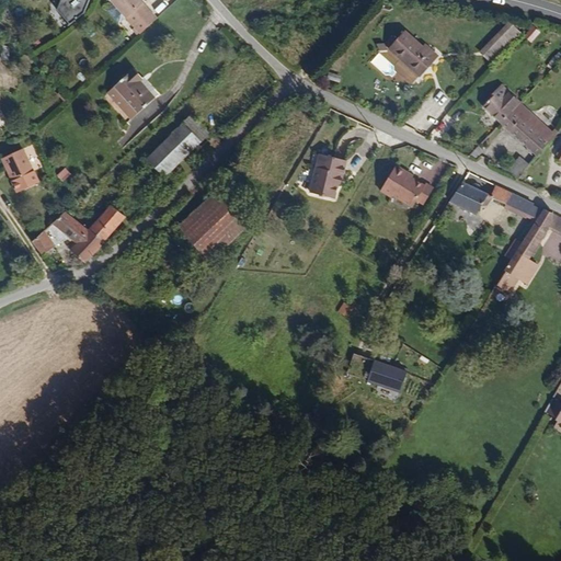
[(79,15),(86,0),(56,0),(55,6),(79,15)]
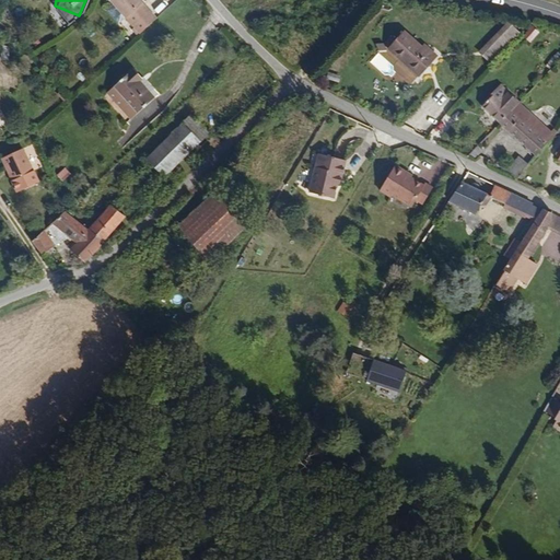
[(151,15),(136,0),(103,0),(106,3),(100,10),(112,23),(118,16),(133,32),(151,15)]
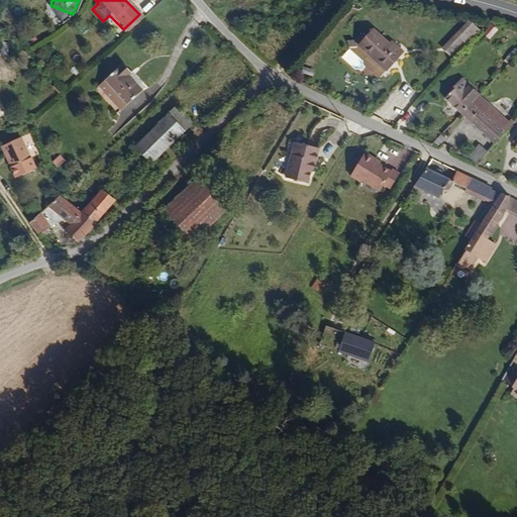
[(457,47),(484,20),(477,12),(449,40),(457,47)]
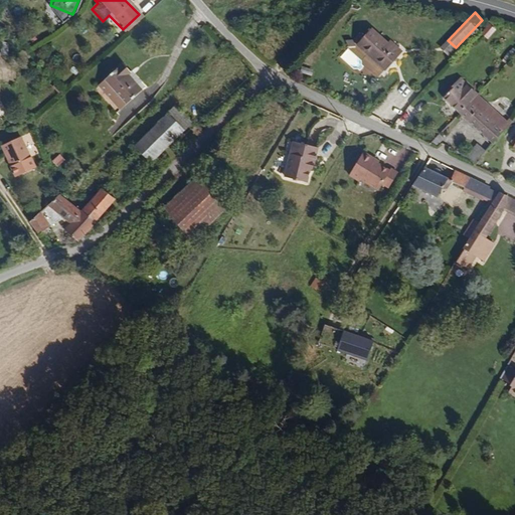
[(381,66),(400,47),(390,37),(386,40),(370,24),(354,40),(381,66)]
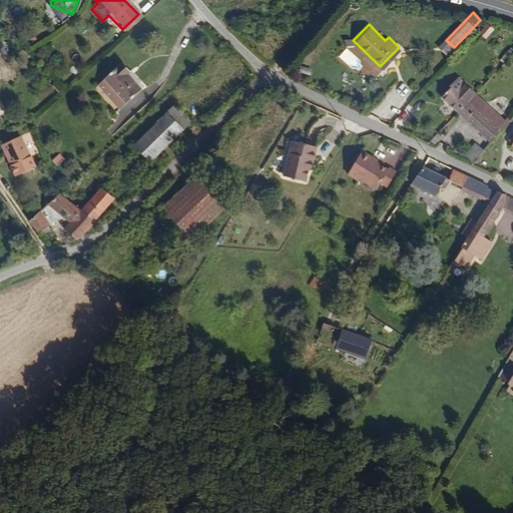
[(487,39),(494,32),(487,25),(480,32),(487,39)]
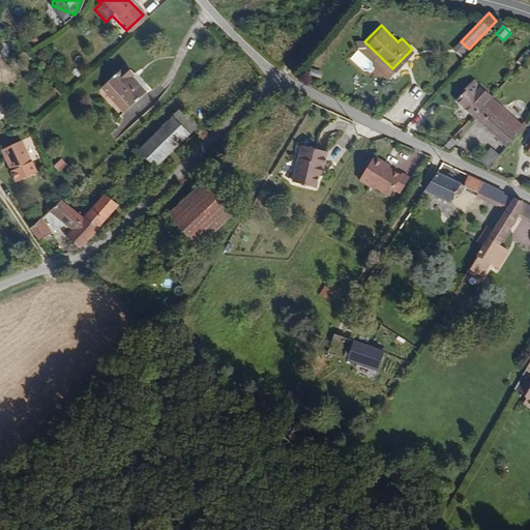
[(469,49),(461,41),(455,47),(464,55),(469,49)]
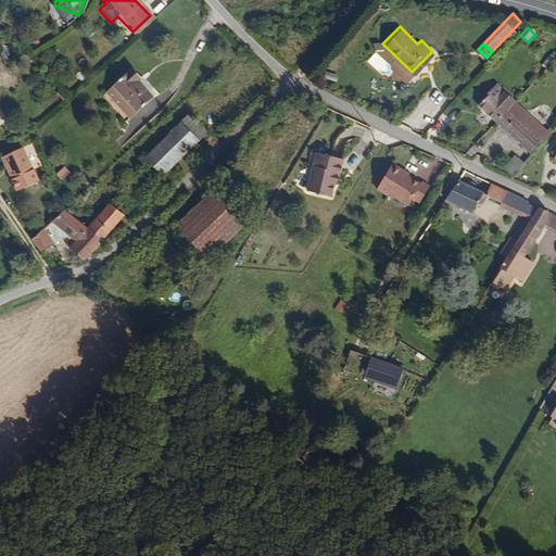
[(386,74),(391,64),(376,57),(370,65),(386,74)]
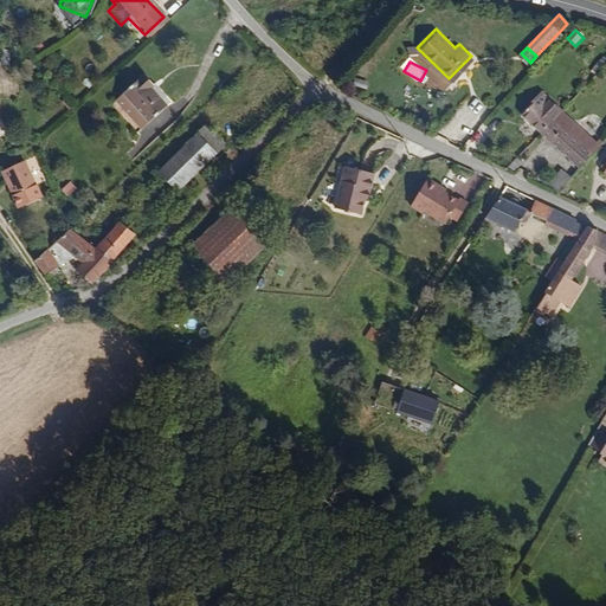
[(142,128),(163,108),(146,91),(148,88),(137,76),(115,98),(142,128)]
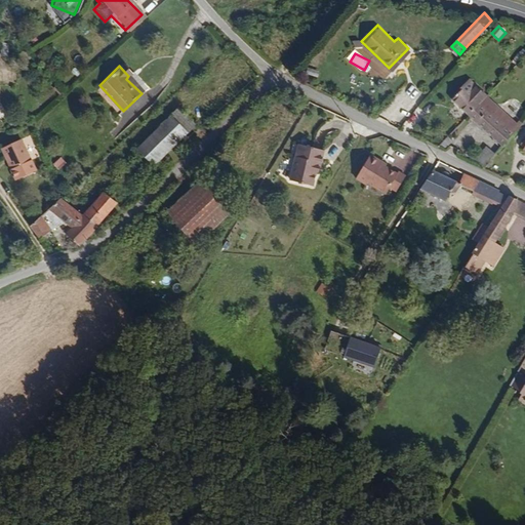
[(123,111),(99,85),(94,90),(118,115),(123,111)]
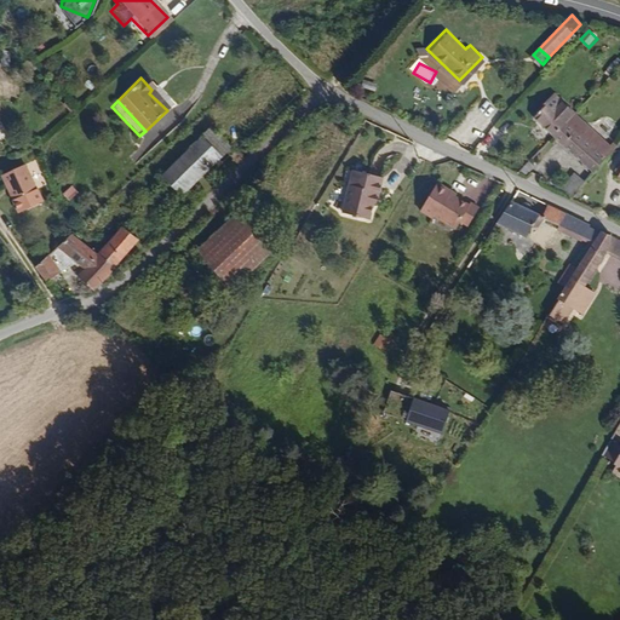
[(569,119),(551,103),(544,109),(562,126),(569,119)]
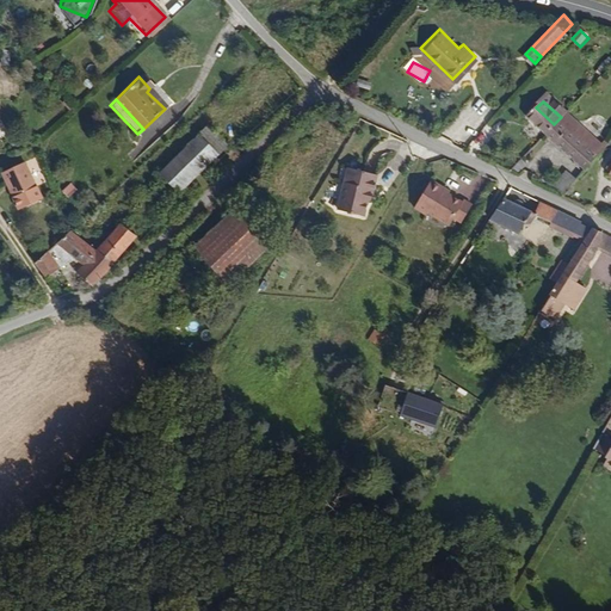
[(536,107),(534,105),(523,117),(543,136),(554,124),(536,107)]
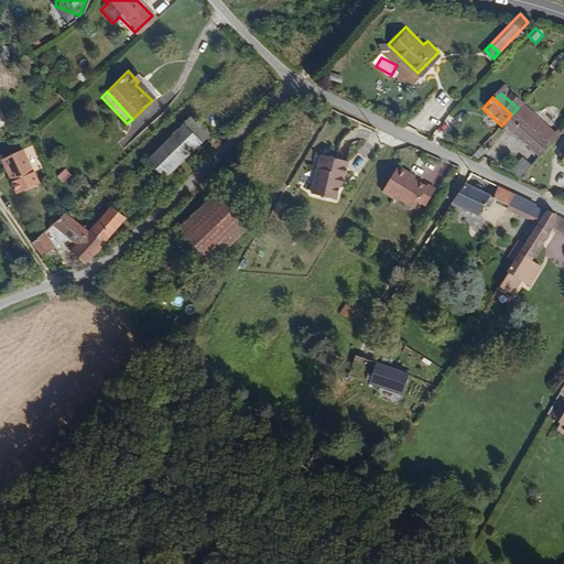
[(531,112),(522,104),(518,108),(511,115),(521,123),(531,112)]
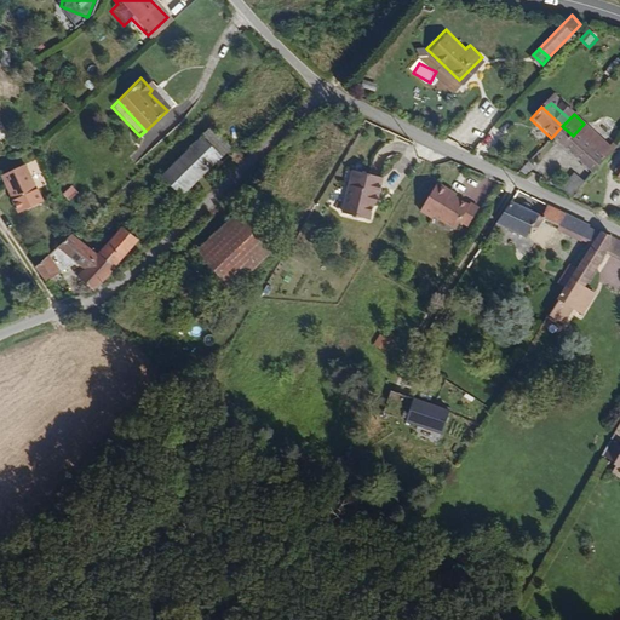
[(551,138),(530,119),(523,125),(544,145),(551,138)]
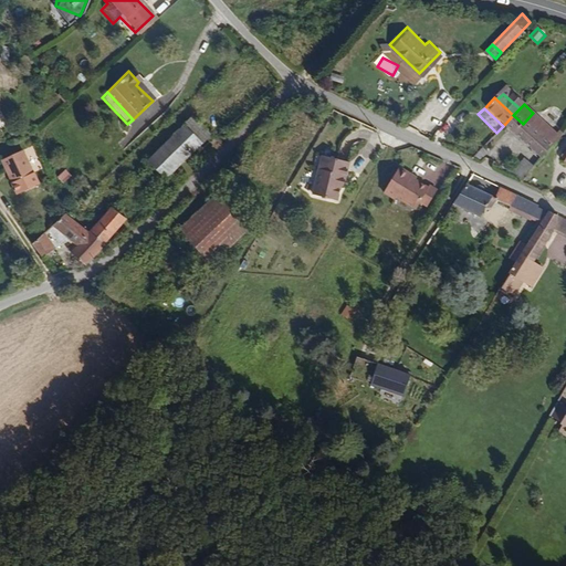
[(538,138),(547,127),(533,113),(523,124),(538,138)]
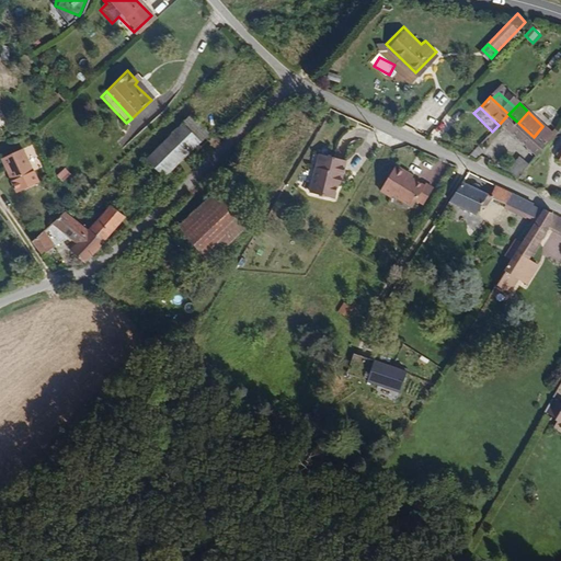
[(518,123),(508,114),(499,125),(533,157),(551,137),(552,135),(542,126),(534,137),(518,123)]
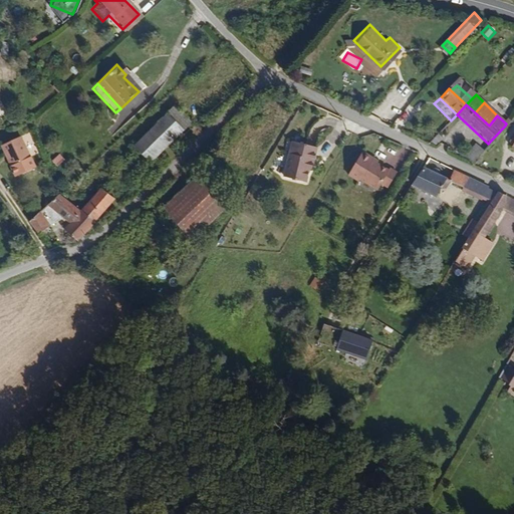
[(151,163),(184,129),(169,113),(135,147),(151,163)]
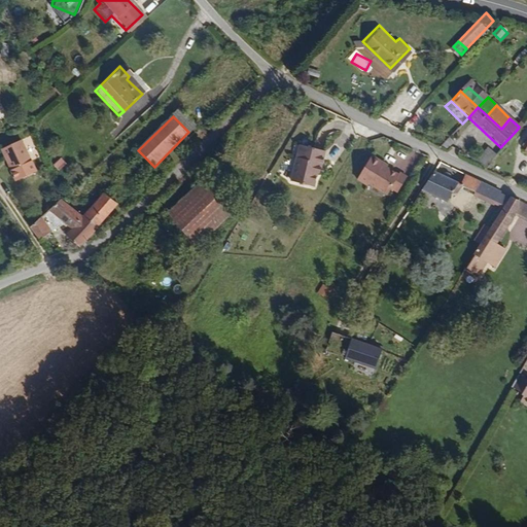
[(526,127),(526,125),(524,123),(519,127),(518,129),(522,133),(526,127)]
